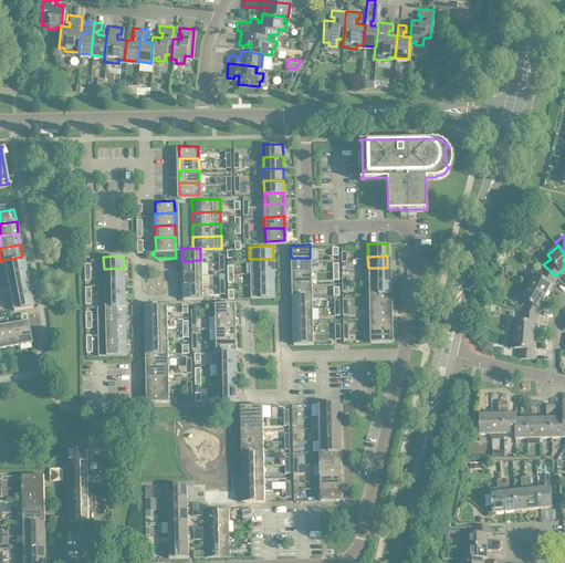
[(6,272),(24,269),(22,257),(3,260),(6,272)]
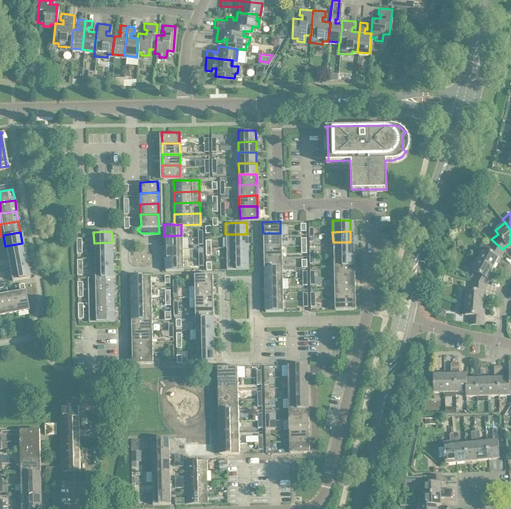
[(263,244),(281,244),(280,233),(263,233),(263,244)]
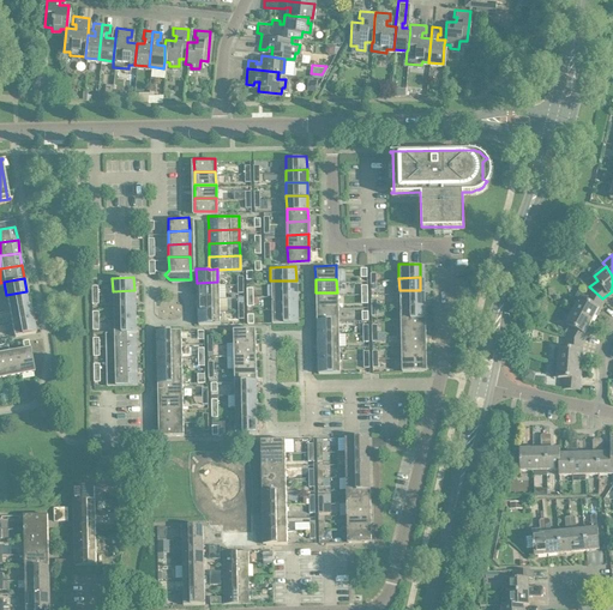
[(296,281),(270,281),(270,294),(296,293),(296,281)]
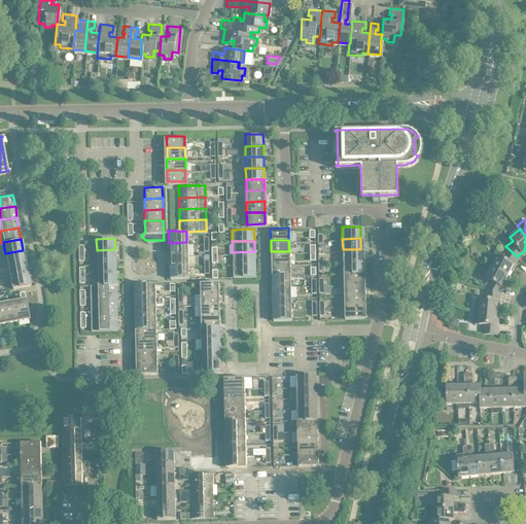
[(169,243),(169,253),(187,253),(186,242),(169,243)]
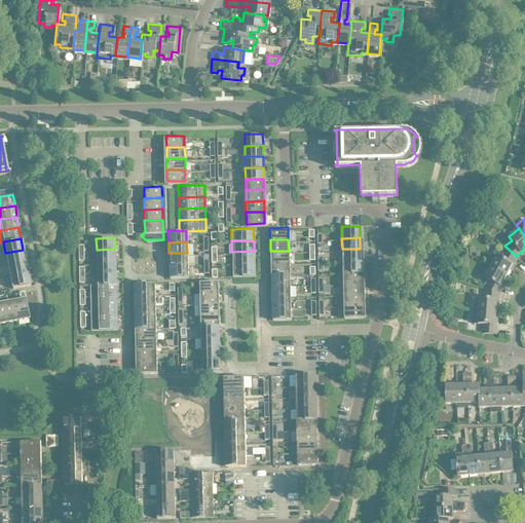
[(495,253),(489,264),(505,272),(510,264),(512,265),(516,256),(504,246),(499,255),(495,253)]
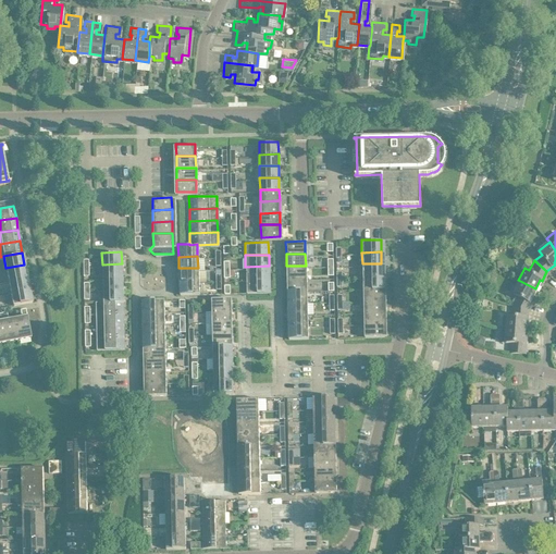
[(122,263),(102,265),(102,277),(122,275),(122,263)]
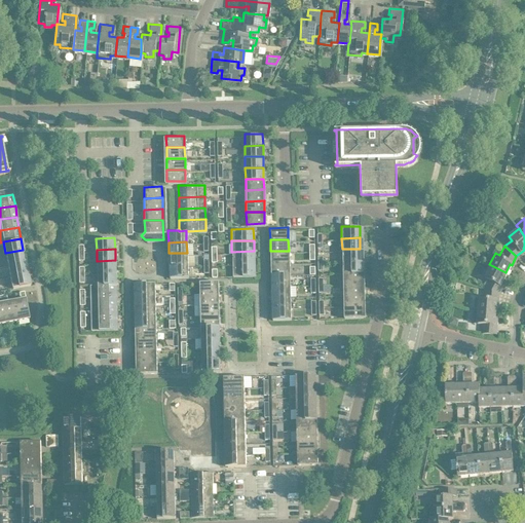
[(342,260),(361,260),(360,249),(342,249),(342,260)]
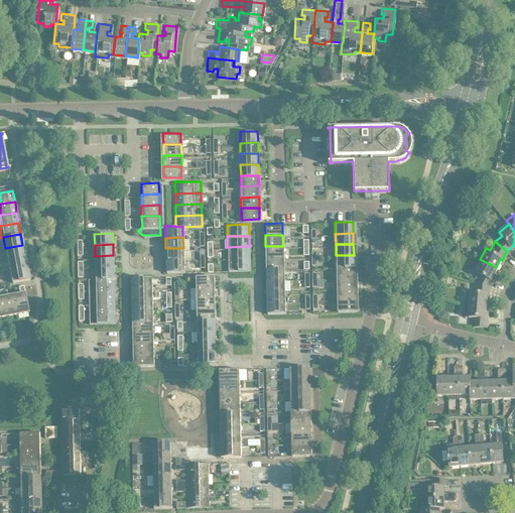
[(7,258),(24,255),(22,245),(5,248),(7,258)]
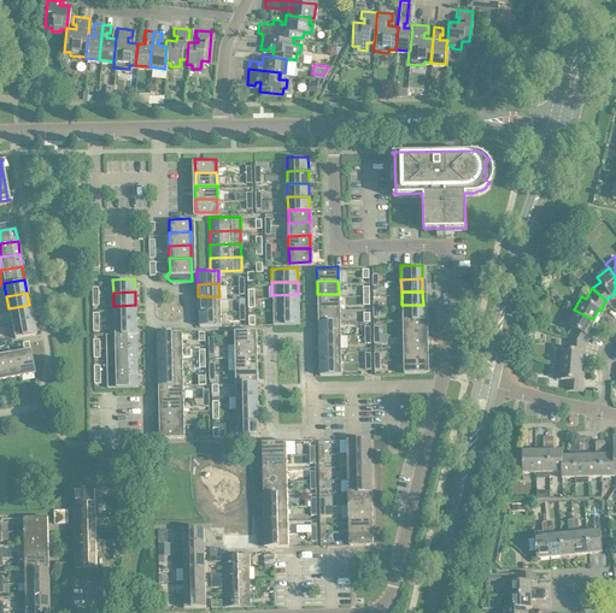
[(298,294),(271,295),(273,308),(298,307),(298,294)]
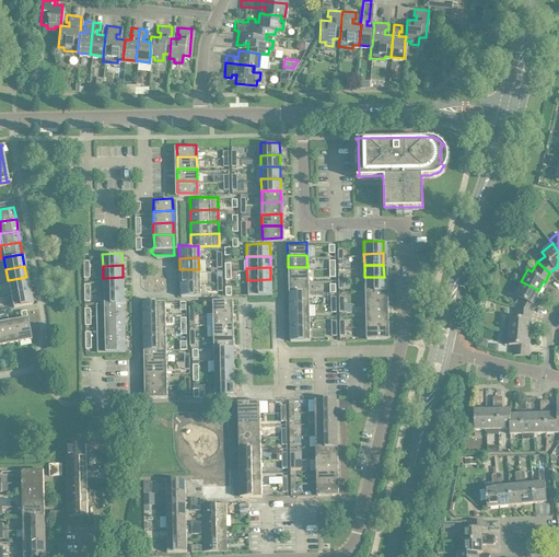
[(307,267),(288,267),(288,279),(307,278),(307,267)]
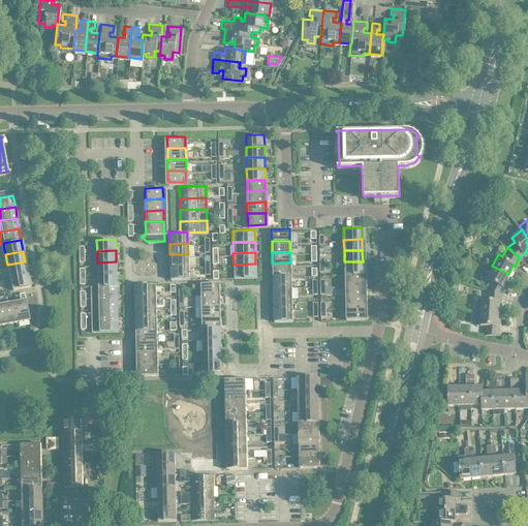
[(169,266),(188,266),(188,254),(169,254),(169,266)]
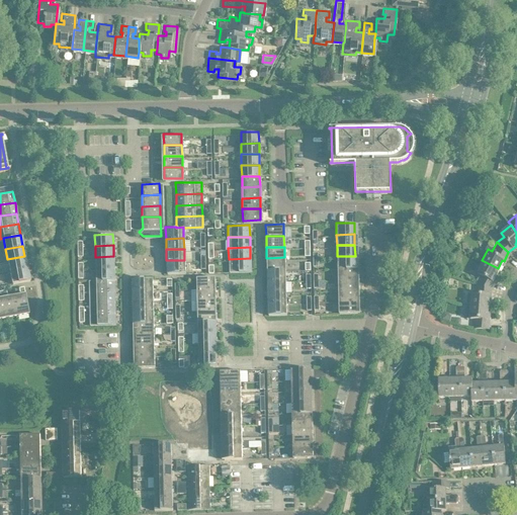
[(9,270),(26,267),(24,256),(7,259),(9,270)]
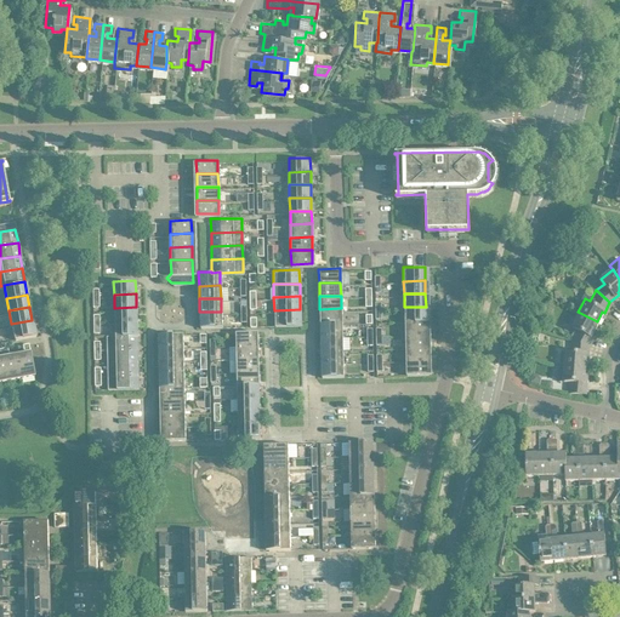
[(114,320),(136,320),(136,307),(114,308),(114,320)]
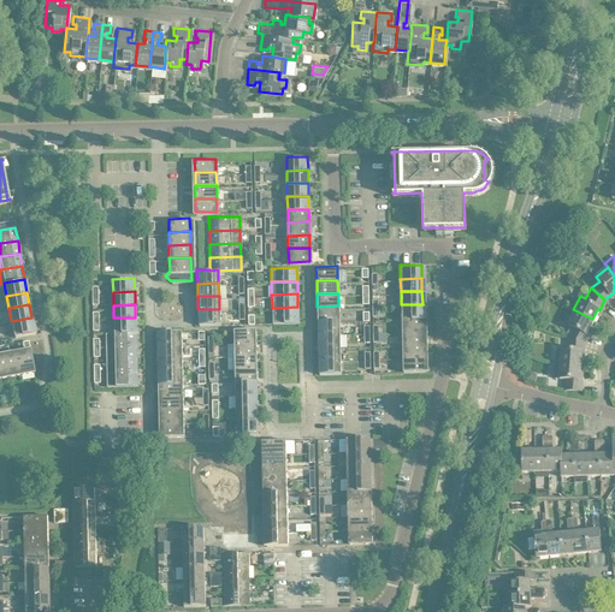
[(401,318),(423,318),(423,304),(401,304),(401,318)]
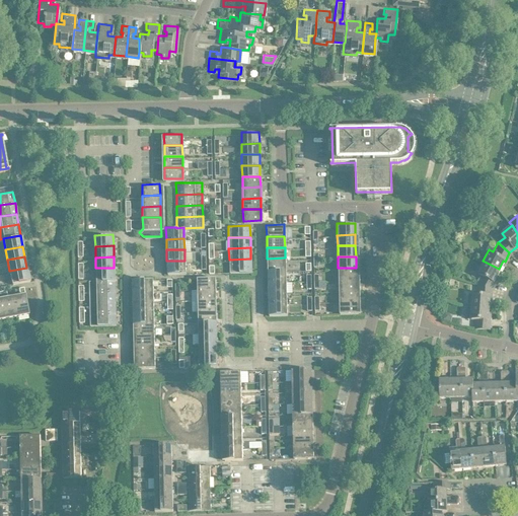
[(285,258),(267,259),(267,270),(285,269),(285,258)]
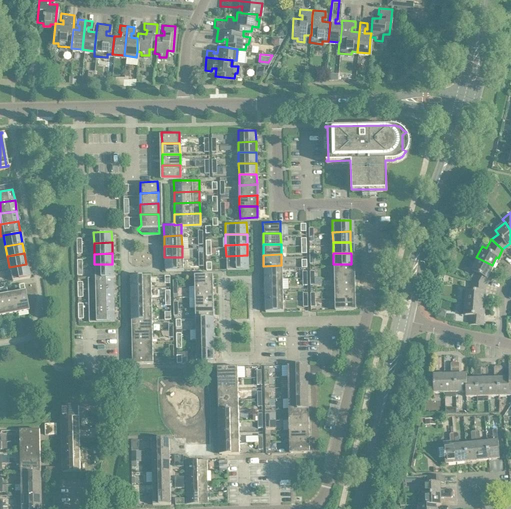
[(247,255),(226,256),(226,267),(247,266),(247,255)]
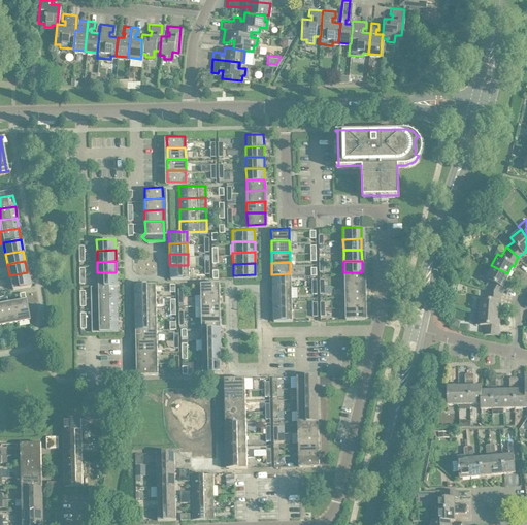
[(188,265),(169,265),(169,276),(188,276),(188,265)]
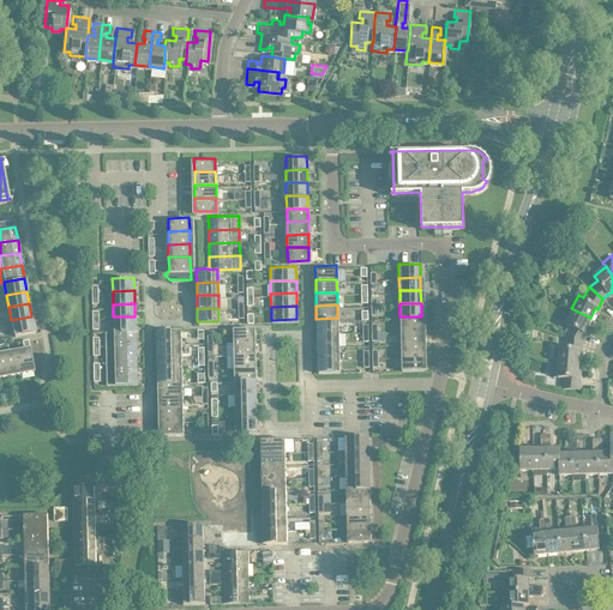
[(570,322),(564,333),(582,338),(587,328),(586,327),(590,318),(571,308),(565,320),(570,322)]
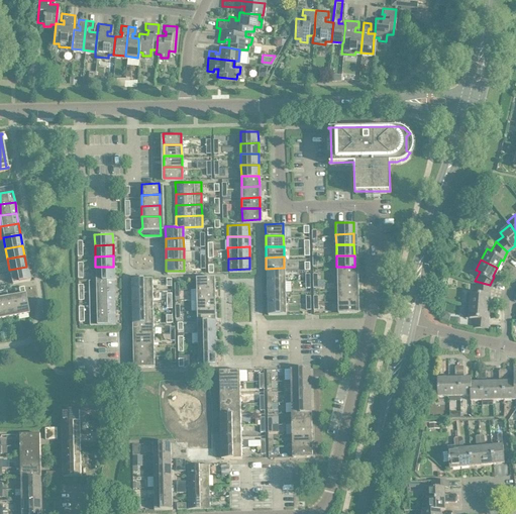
[(26,267),(9,270),(11,281),(28,278),(26,267)]
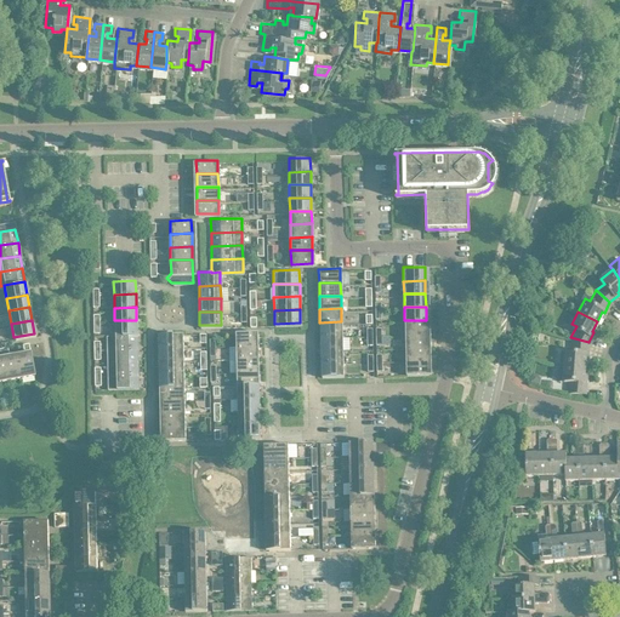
[(136,320),(114,320),(114,333),(136,333),(136,320)]
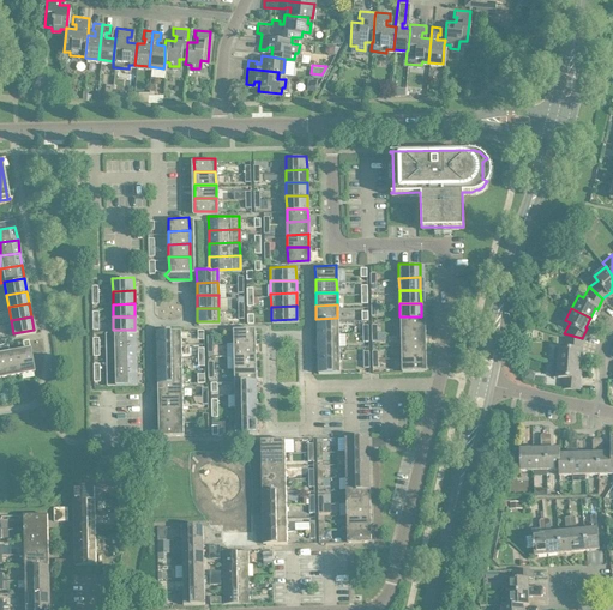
[(400,330),(421,328),(421,316),(400,316),(400,330)]
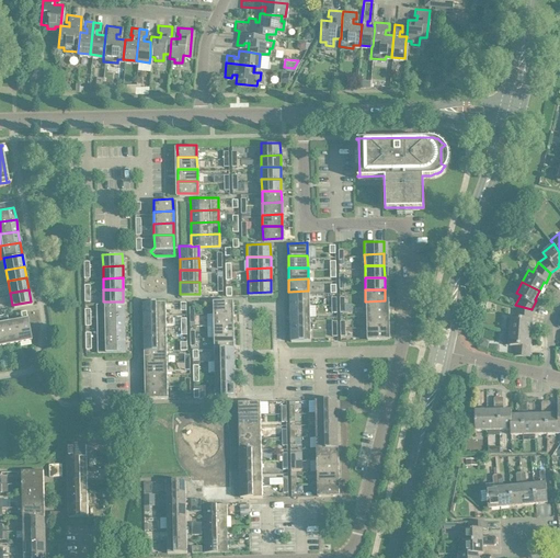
[(308,291),(288,292),(289,303),(308,303),(308,291)]
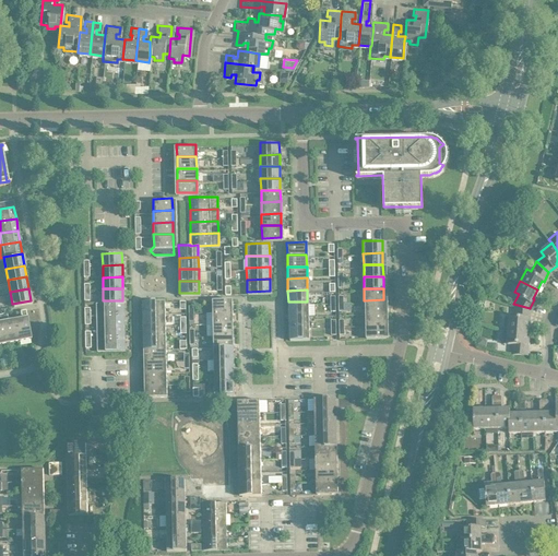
[(212,310),(232,309),(230,297),(212,298),(212,310)]
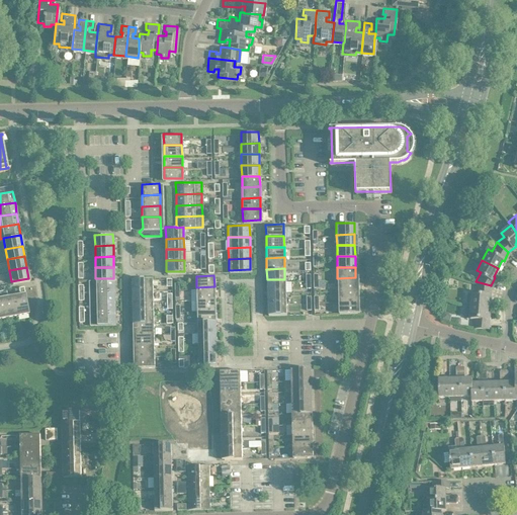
[(134,277),(134,288),(152,288),(152,277),(134,277)]
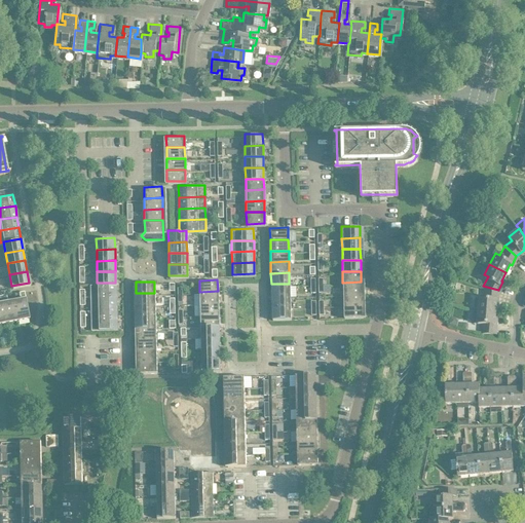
[(343,294),(361,293),(361,282),(342,283),(343,294)]
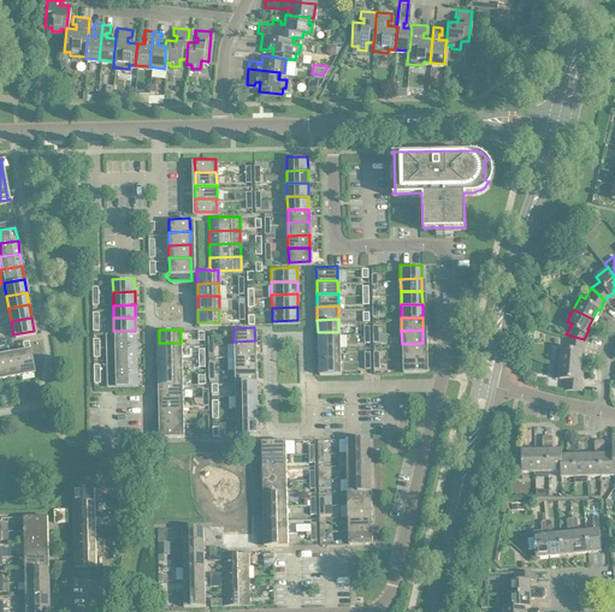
[(113,331),(105,331),(105,344),(136,344),(135,331),(113,331)]
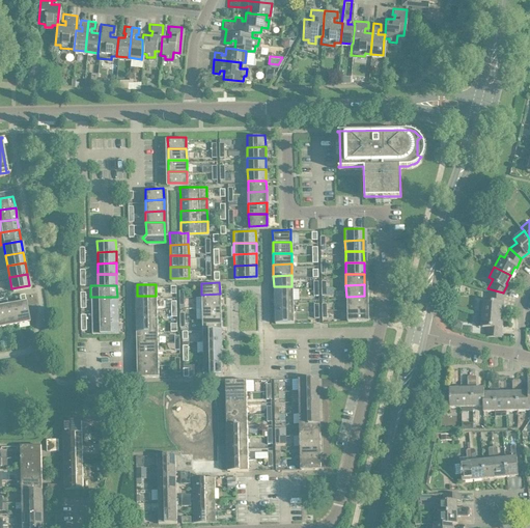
[(298,286),(291,286),(274,286),(274,298),(293,298),(299,298),(298,286)]
